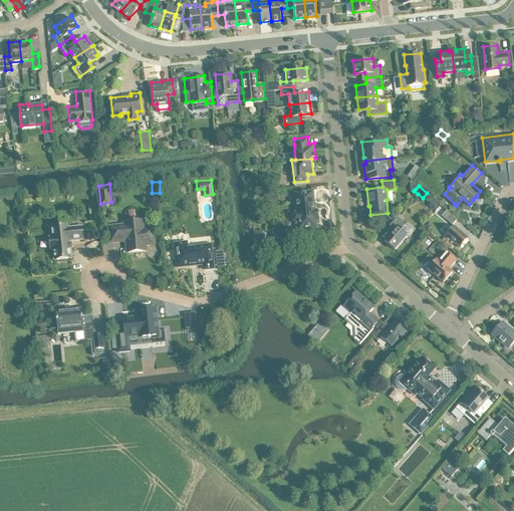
[(297,221),(298,228),(316,226),(315,219),(318,218),(317,208),(314,209),(312,190),(295,191),(296,210),(295,211),(295,212),(293,214),(294,219),(296,220),(296,221),(297,221)]
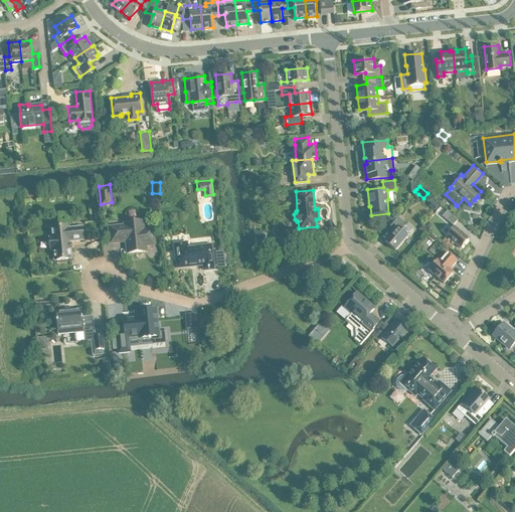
[(453,223),(458,217),(447,208),(443,214),(453,223)]
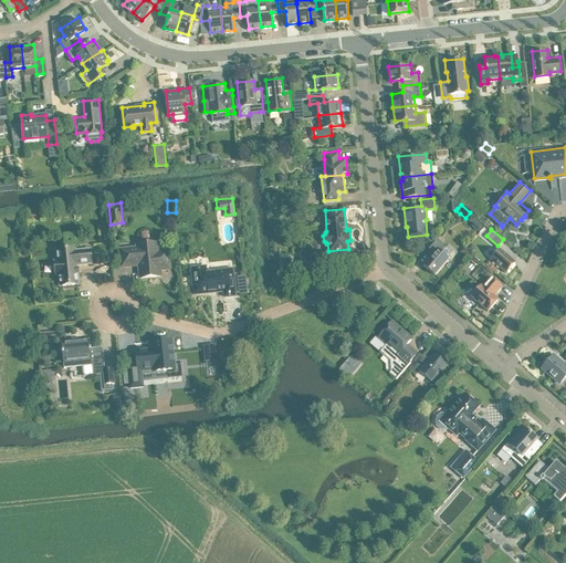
[(435,273),(448,258),(441,251),(447,244),(437,237),(427,248),(432,252),(422,263),(435,273)]
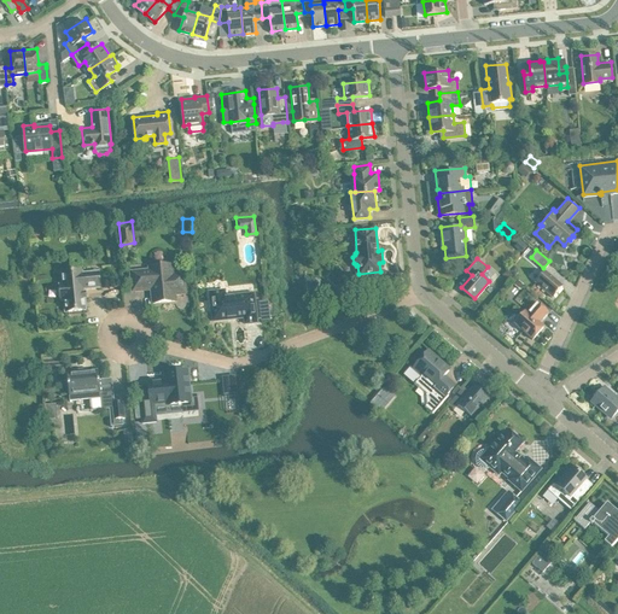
[(491,267),(500,274),(506,267),(497,259),(491,267)]
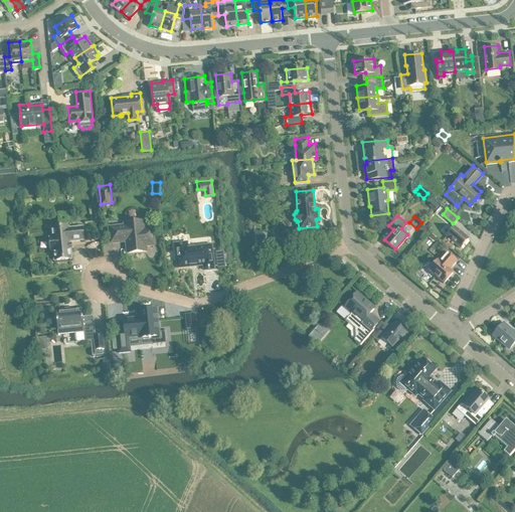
[(144,227),(143,218),(125,220),(125,223),(110,225),(111,240),(127,238),(128,250),(146,248),(145,242),(154,241),(153,227),(144,227)]
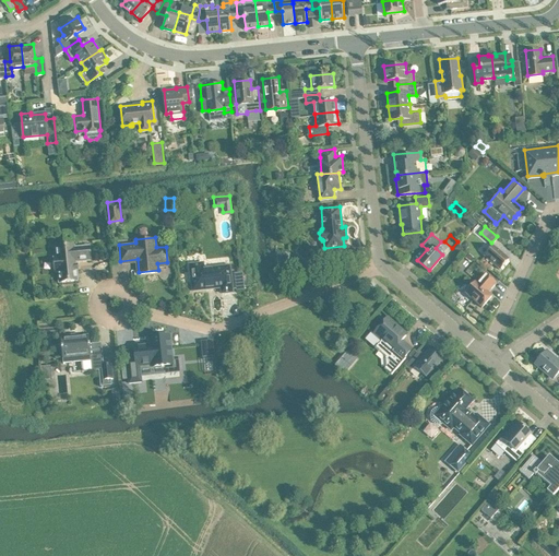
[(72,244),(72,241),(67,241),(67,244),(56,245),(57,256),(54,256),(56,270),(58,270),(59,280),(78,279),(76,268),(78,268),(76,262),(75,260),(91,258),(88,244),(74,246),(74,244),(72,244)]
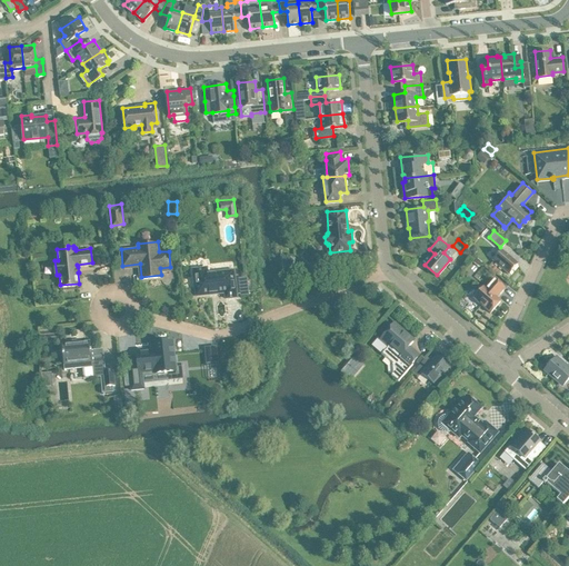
[(509,271),(518,261),(502,248),(493,258),(509,271)]
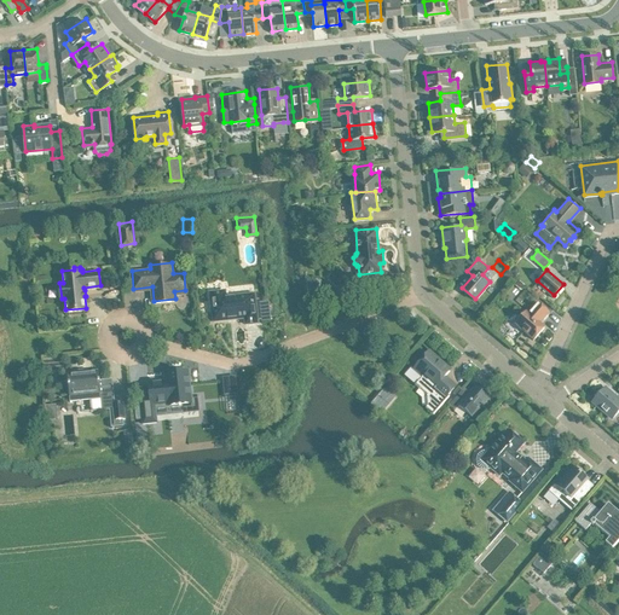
[(225,295),(225,289),(210,290),(214,319),(227,318),(227,315),(236,315),(236,317),(244,315),(246,321),(258,320),(254,291),(225,295)]
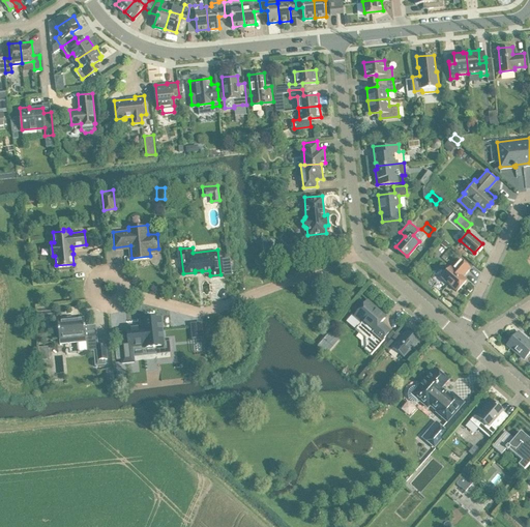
[(470,266),(460,258),(452,266),(450,265),(441,275),(457,289),(466,279),(462,275),(470,266)]
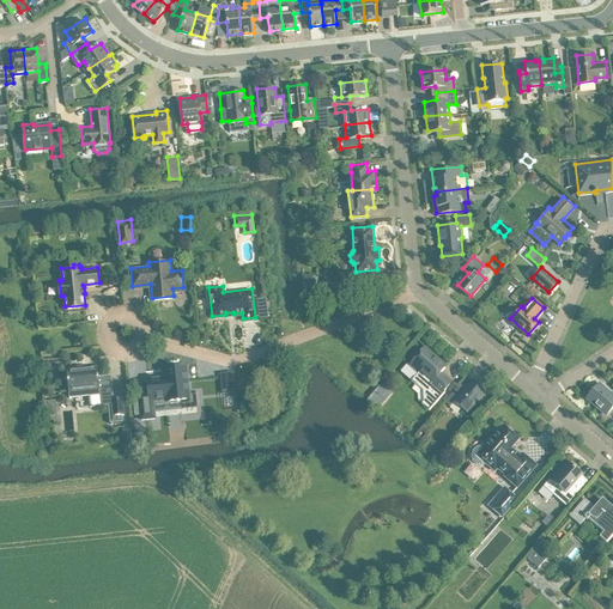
[(429,406),(441,393),(451,379),(441,370),(445,365),(432,353),(434,352),(425,345),(411,361),(420,369),(412,378),(423,388),(423,401),(429,406)]
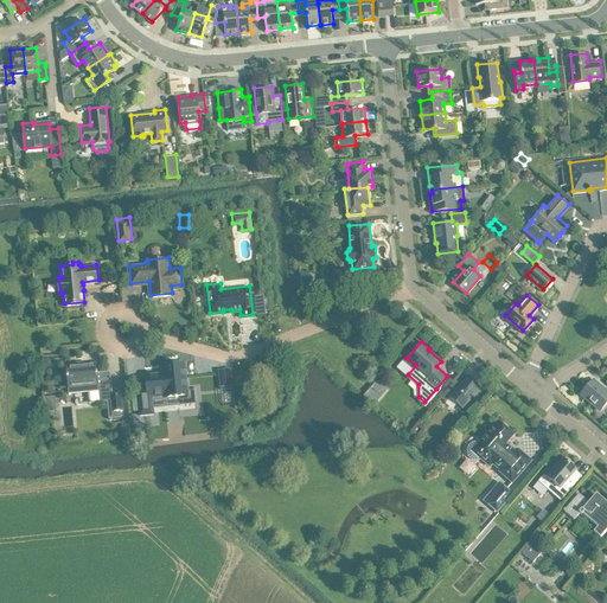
[(178,363),(178,360),(167,361),(167,364),(161,365),(163,372),(145,373),(147,389),(138,390),(140,414),(153,411),(152,395),(165,393),(165,396),(181,393),(181,399),(195,398),(193,386),(187,386),(185,361),(178,363)]
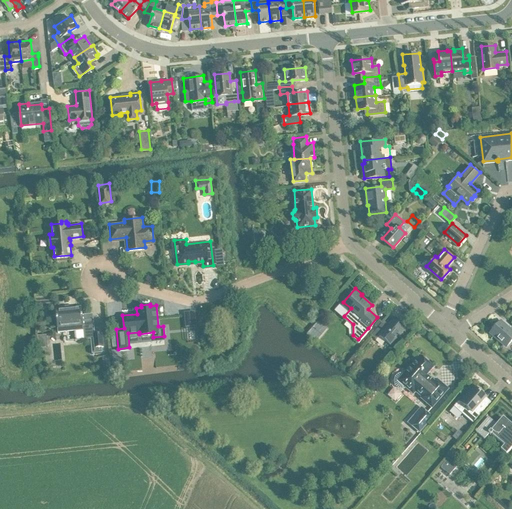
[(95,332),(93,311),(82,313),(81,305),(55,307),(58,330),(83,328),(84,338),(91,337),(92,352),(103,351),(102,345),(94,346),(93,332),(95,332)]
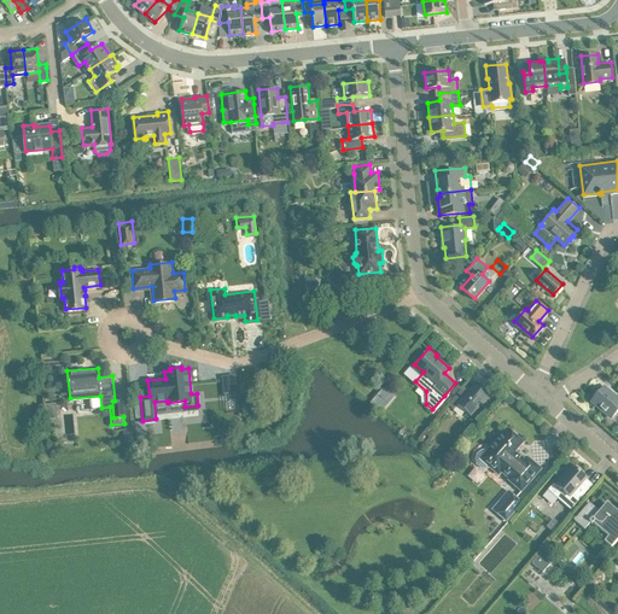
[(222,375),(225,395),(237,393),(234,374),(222,375)]
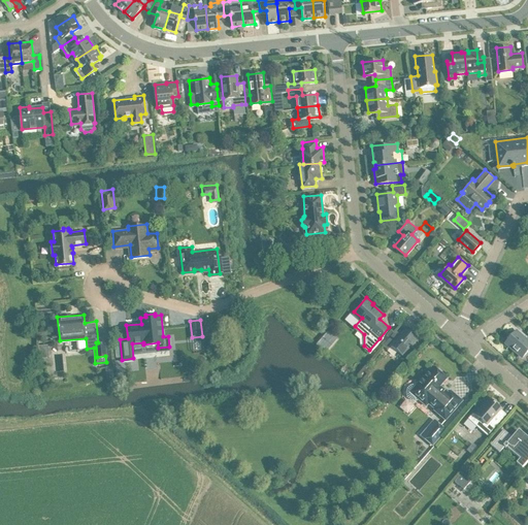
[(417,338),(404,328),(398,335),(394,331),(393,331),(390,336),(383,343),(388,348),(391,343),(403,354),(417,338)]
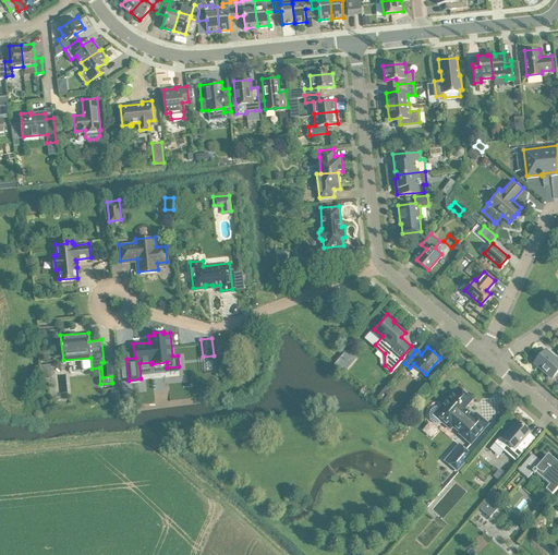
[(557,359),(545,348),(534,361),(552,375),(557,368),(557,359)]
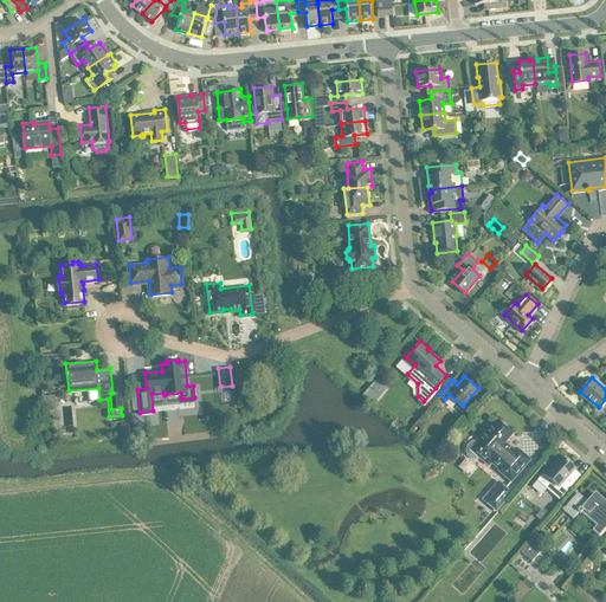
[(365,393),(373,400),(386,386),(378,379),(365,393)]
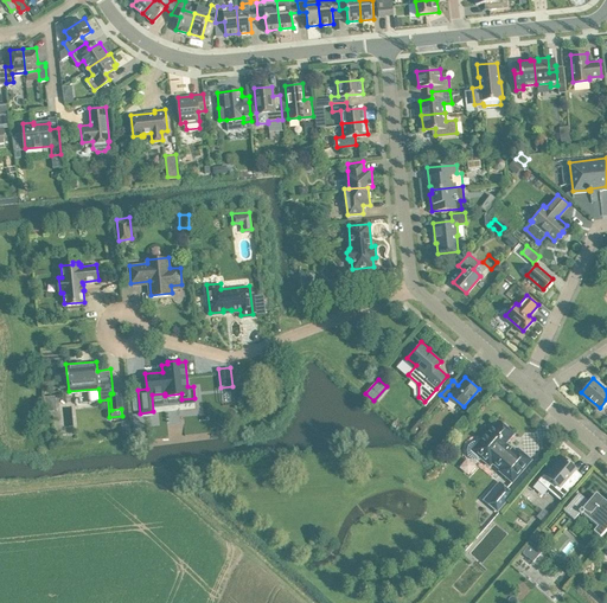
[(112,410),(121,409),(122,409),(121,392),(113,393),(110,393),(112,410)]
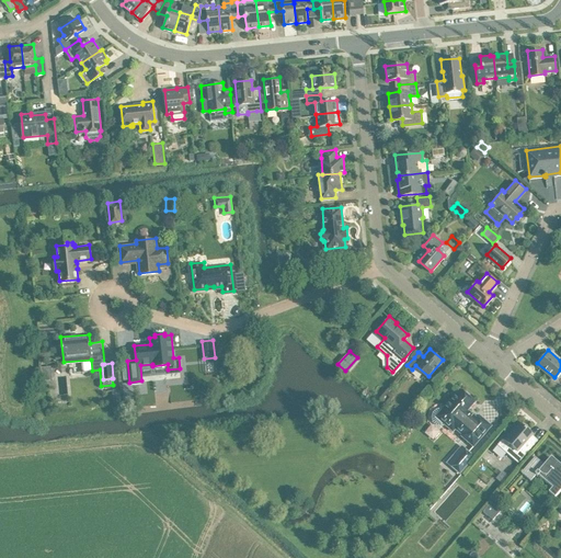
[(42,378),(52,377),(50,365),(41,366),(42,378)]
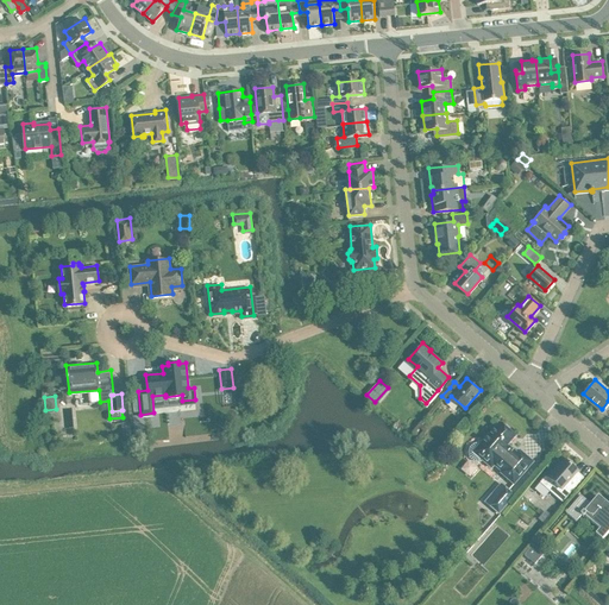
[(520,449),(518,452),(507,443),(515,434),(500,421),(484,439),(481,438),(478,438),(478,440),(473,441),(470,445),(468,451),(470,455),(473,459),(478,460),(482,460),(483,458),(491,465),(494,462),(502,470),(501,471),(514,481),(532,460),(520,449)]
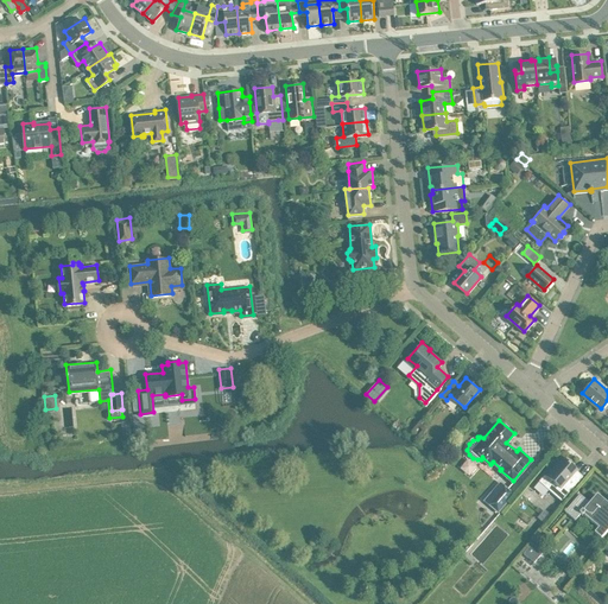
[(562,498),(564,496),(571,487),(565,482),(576,470),(570,464),(559,455),(544,472),(545,474),(539,479),(548,488),(562,498)]
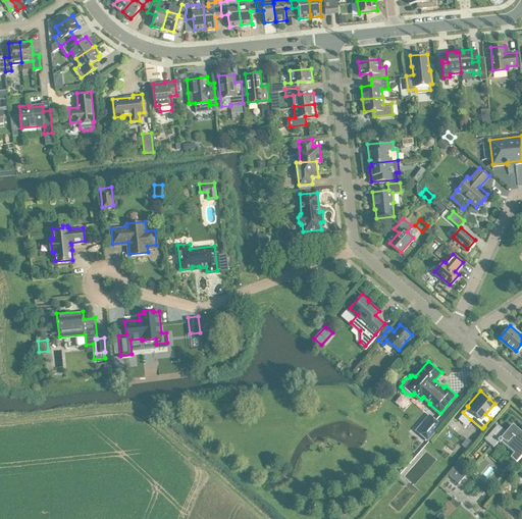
[(521,431),(513,423),(507,430),(498,423),(485,437),(493,446),(499,439),(501,440),(514,452),(511,456),(516,461),(521,454),(521,431)]
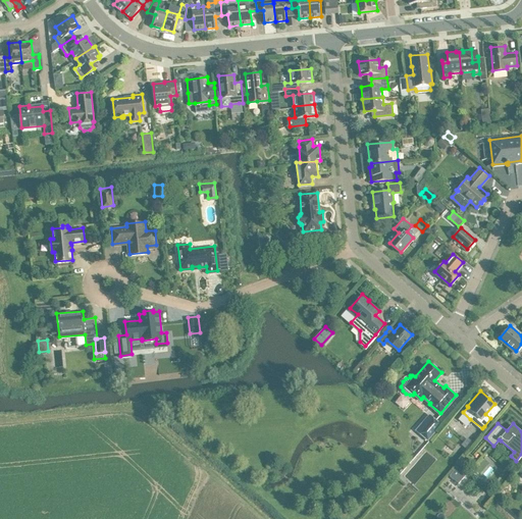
[(467,437),(463,442),(467,446),(471,442),(467,437)]
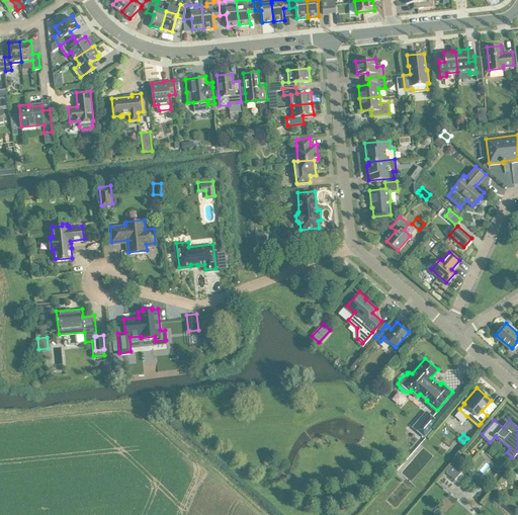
[(462,462),(467,456),(461,451),(456,457),(462,462)]
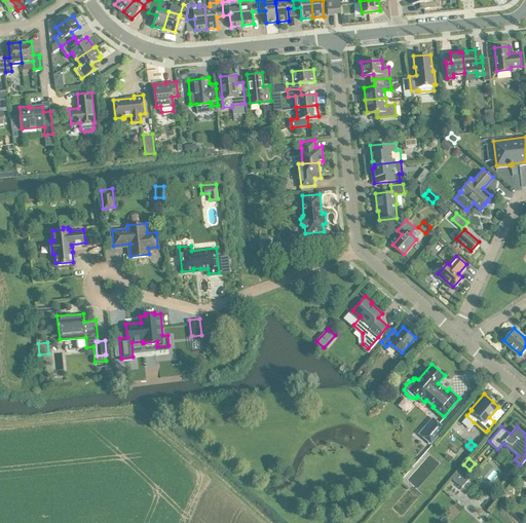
[(460,469),(453,478),(461,485),(470,477),(460,469)]
